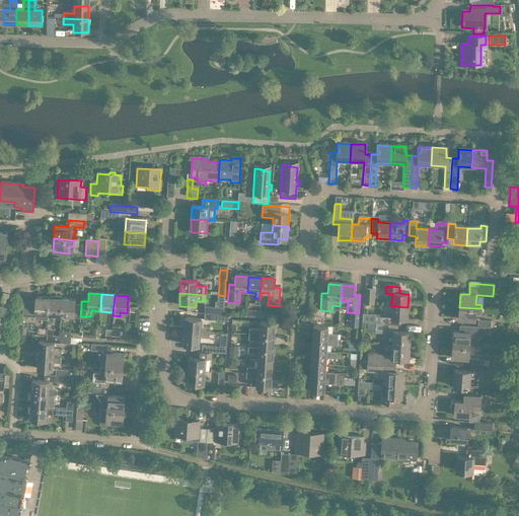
[(49,299),(48,315),(60,316),(62,300),(61,300),(61,298),(55,297),(55,299),(49,299)]
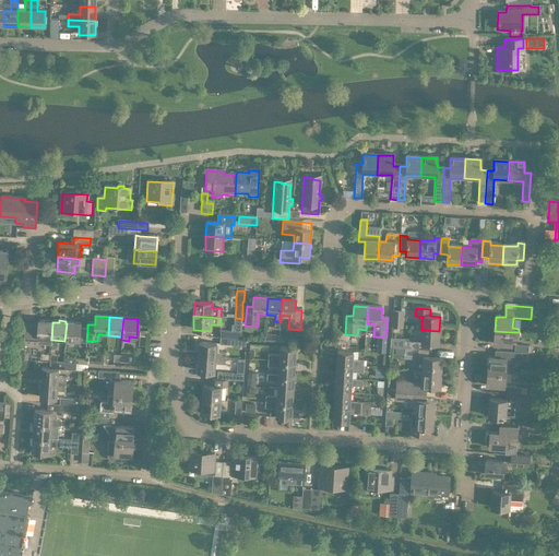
[(50,345),(51,340),(52,322),(38,321),(38,327),(25,326),(24,345),(37,346),(37,344),(50,345)]
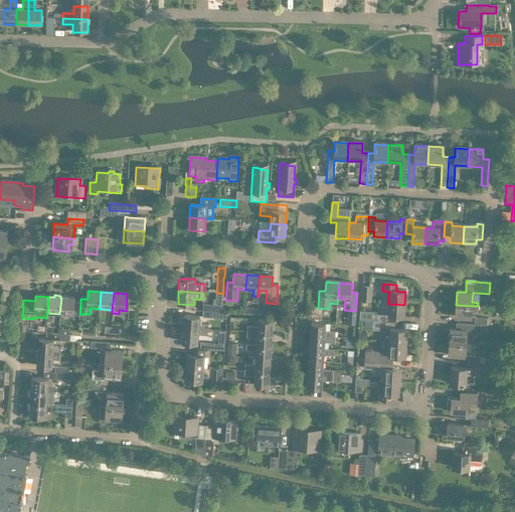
[(80,314),(79,314),(80,304),(73,304),(74,298),(61,298),(59,314),(72,315),(72,319),(79,320),(80,314)]
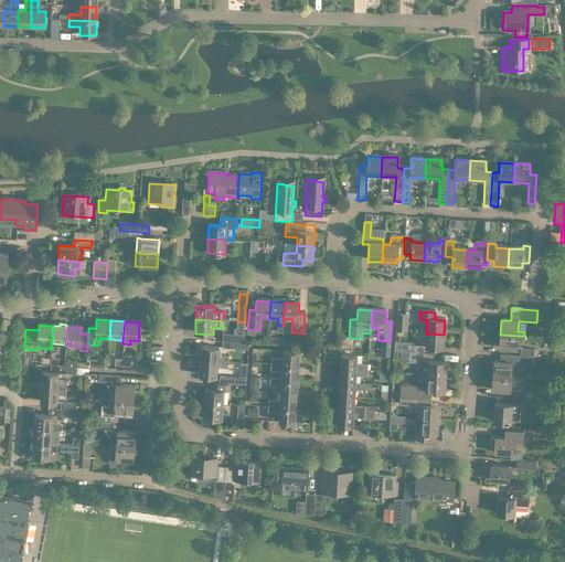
[(443,349),(444,335),(426,333),(425,347),(443,349)]
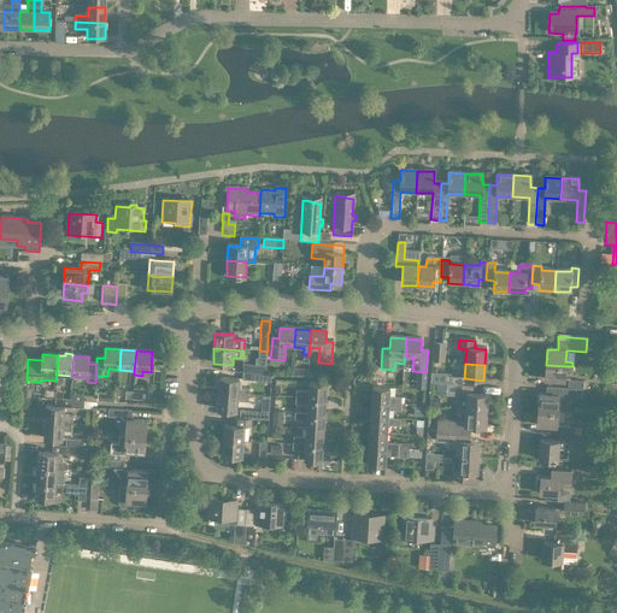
[(571,366),(565,366),(546,365),(545,381),(564,382),(564,373),(570,375),(571,366)]
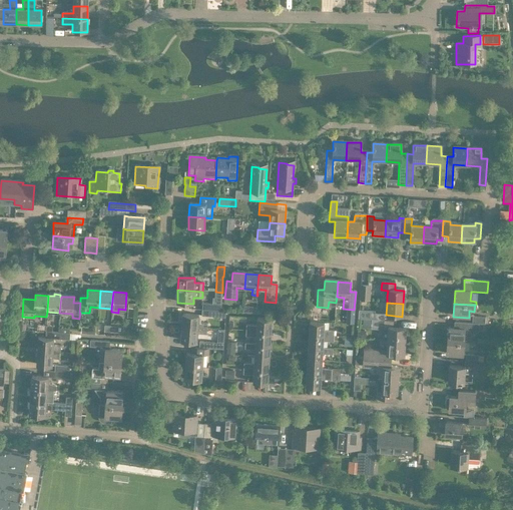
[(375,311),(359,310),(358,319),(372,320),(383,321),(384,315),(375,315),(375,311)]
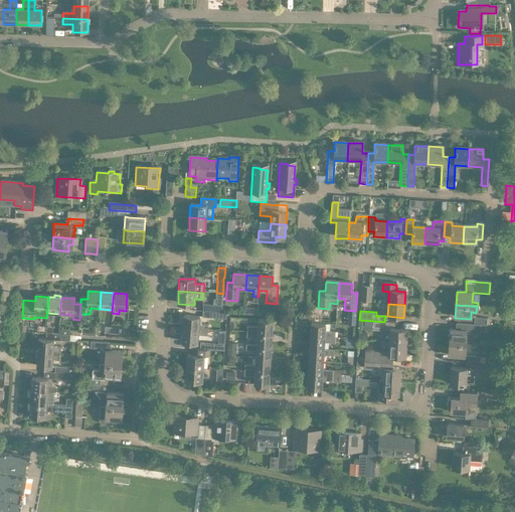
[(182,329),(198,330),(208,331),(208,325),(199,324),(200,317),(183,316),(182,329)]
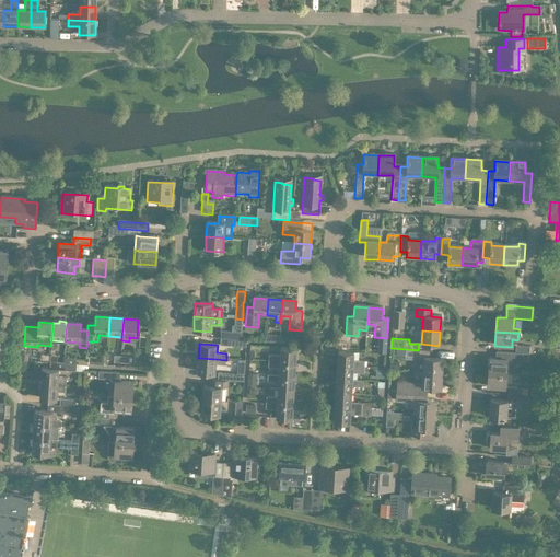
[(349,344),(339,344),(338,351),(348,352),(349,344)]
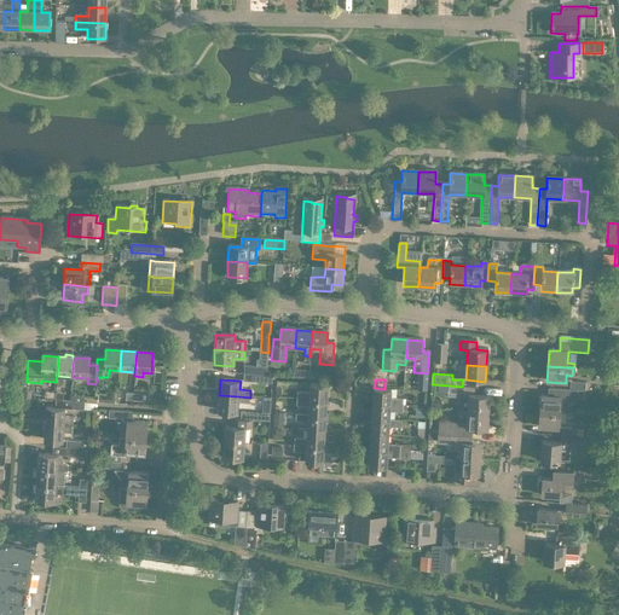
[(310,393),(296,393),(296,399),(327,401),(328,386),(310,384),(310,393)]
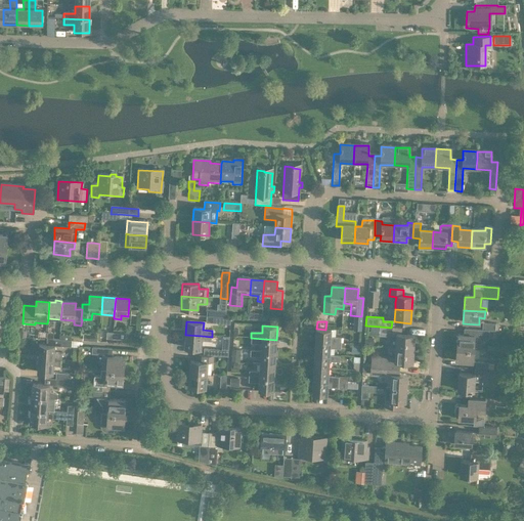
[(391,328),(380,327),(379,335),(395,335),(395,337),(389,337),(389,347),(394,348),(413,349),(413,336),(401,335),(401,329),(391,328)]
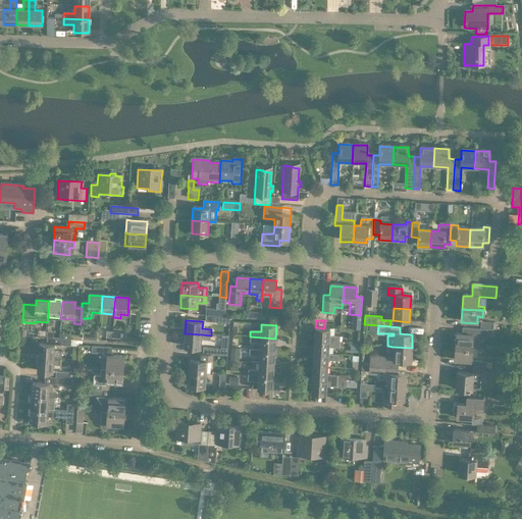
[(314,341),(338,343),(340,338),(329,336),(329,329),(314,328),(314,341)]
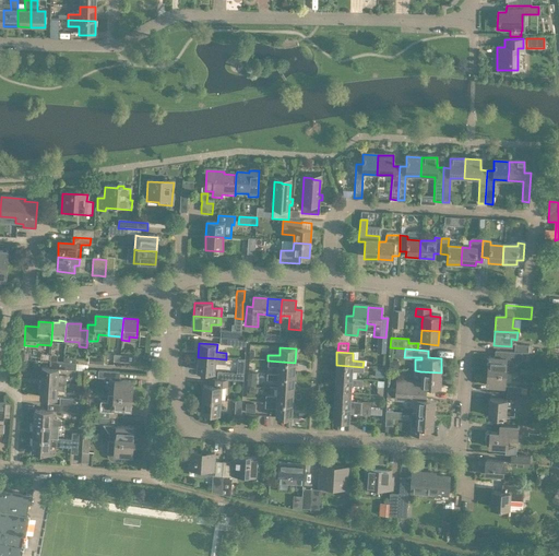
[(488,358),(487,373),(504,374),(511,374),(512,367),(521,362),(521,354),(514,353),(495,352),(494,358),(488,358)]
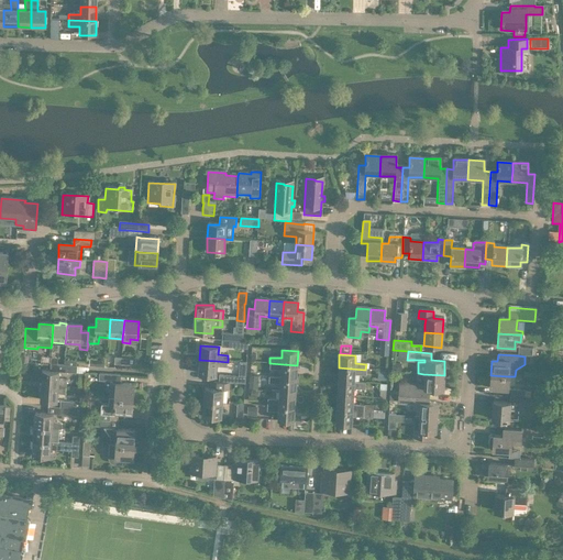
[(121,355),(121,359),(121,366),(134,366),(135,357),(121,355)]
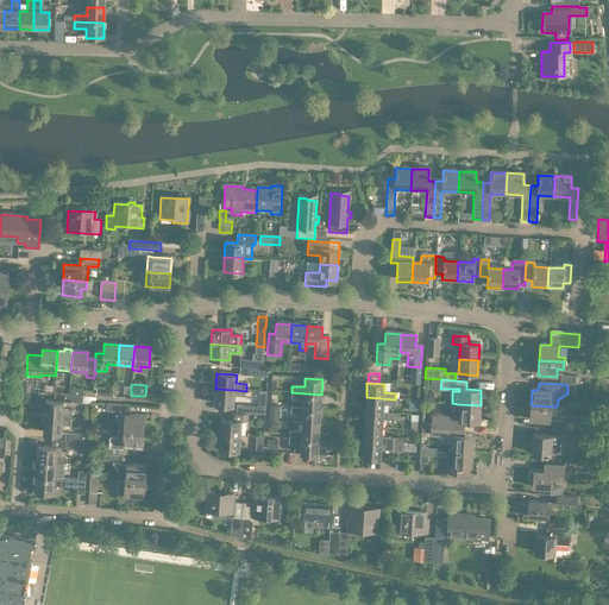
[(246,397),(246,391),(234,390),(215,389),(214,404),(233,407),(234,396),(246,397)]
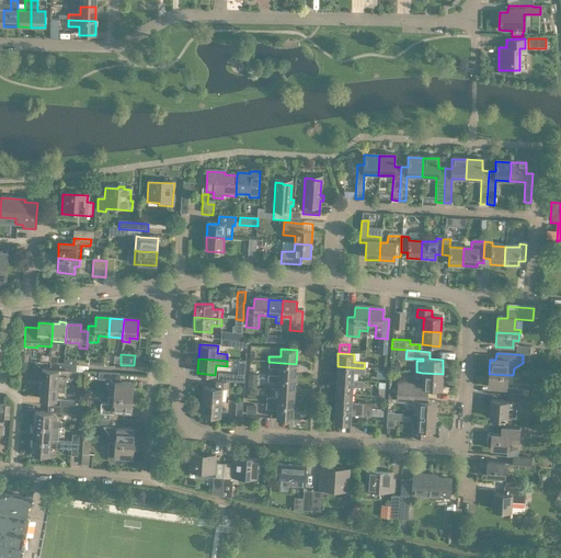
[(295,377),(296,364),(268,362),(268,367),(279,368),(278,376),(295,377)]
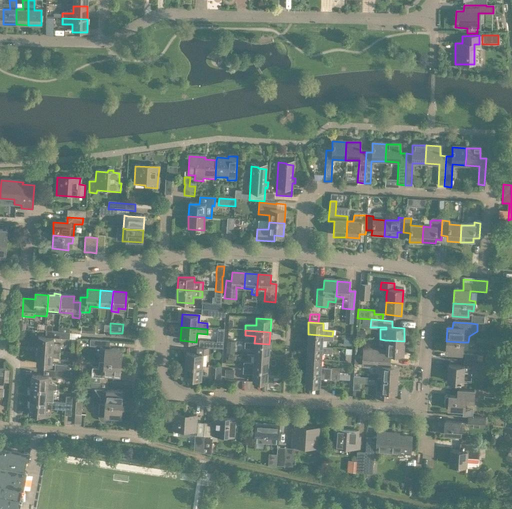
[(53,339),(56,339),(68,340),(75,340),(76,334),(69,334),(57,333),(52,333),(45,332),(45,338),(38,337),(37,351),(59,353),(59,346),(53,346),(53,339)]
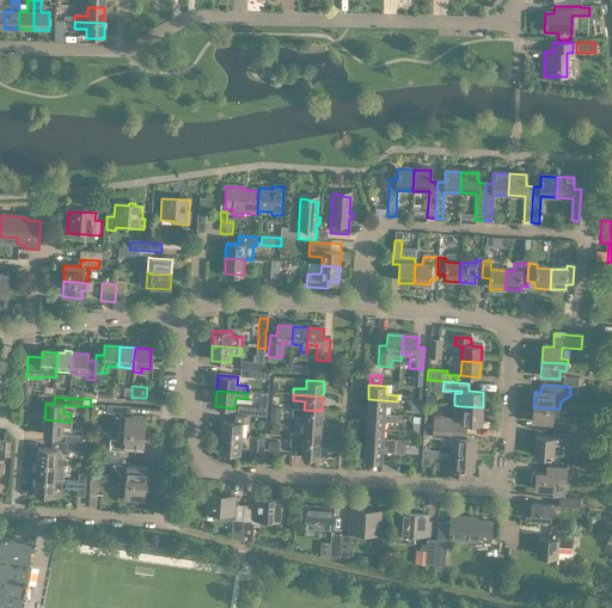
[(367,415),(385,416),(385,407),(397,407),(397,401),(368,399),(367,415)]
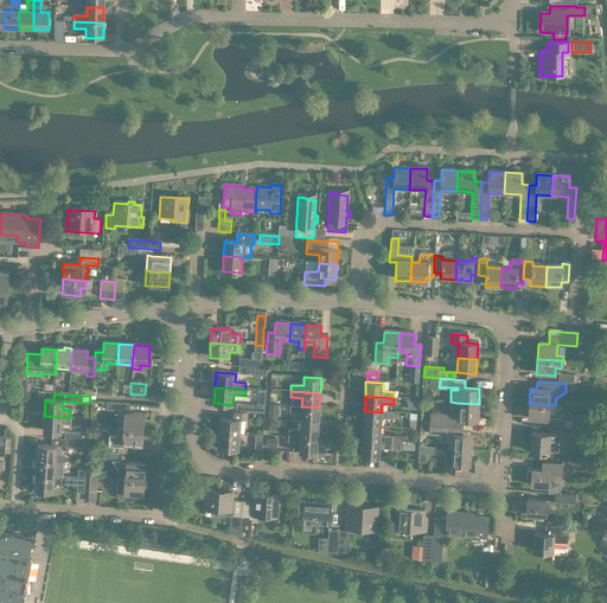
[(407,401),(407,411),(415,411),(416,402),(407,401)]
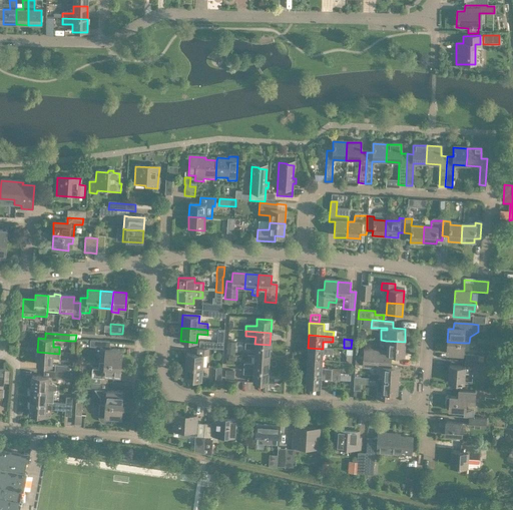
[(99,363),(104,363),(120,365),(121,352),(109,351),(110,343),(89,341),(89,348),(100,349),(99,363)]
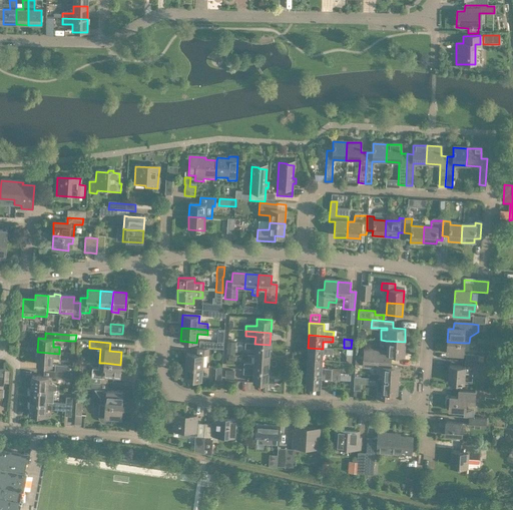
[(404,356),(405,342),(386,341),(386,352),(367,351),(363,350),(363,358),(355,358),(355,359),(362,359),(390,361),(391,355),(404,356)]
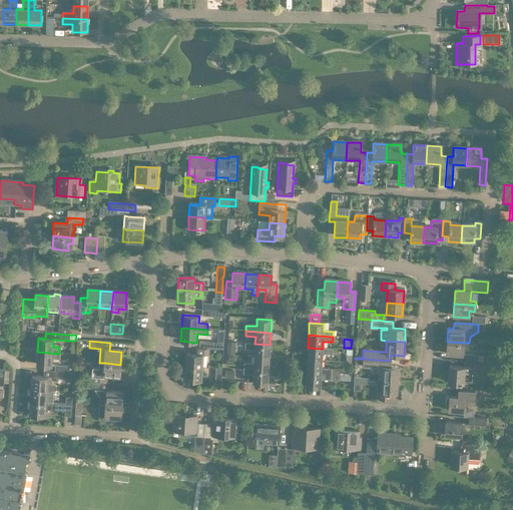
[(463,356),(463,343),(447,342),(446,355),(463,356)]
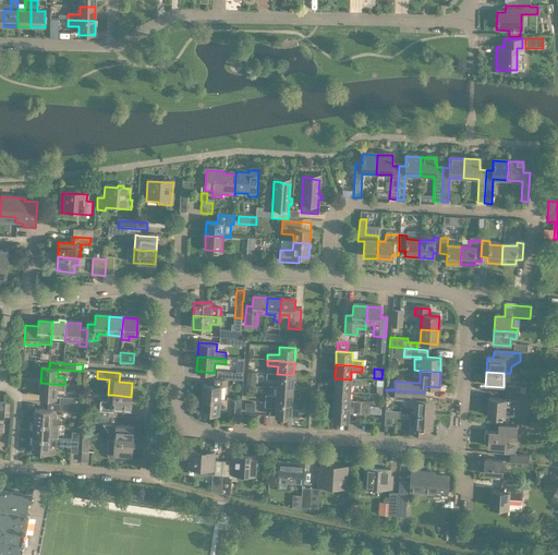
[(292,389),(293,375),(277,374),(266,374),(266,379),(277,381),(277,388),(292,389)]
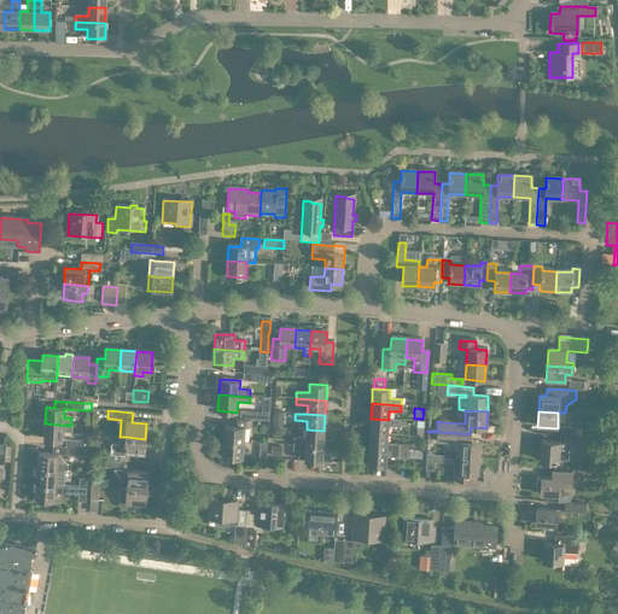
[(250,428),(251,420),(240,419),(232,419),(231,426),(225,426),(223,442),(244,443),(245,427),(250,428)]
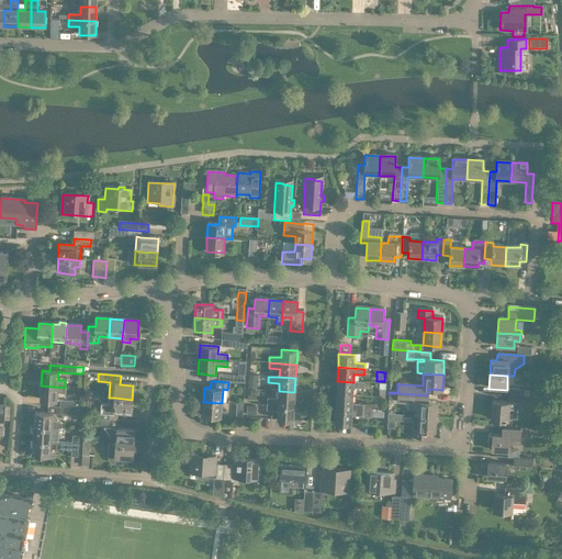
[(364,383),(353,382),(337,381),(336,395),(352,397),(352,388),(363,389),(364,383)]
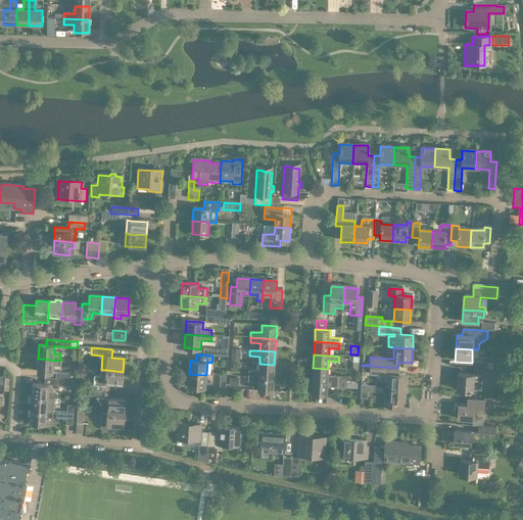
[(52,366),(60,367),(60,361),(38,359),(37,372),(52,373),(52,366)]
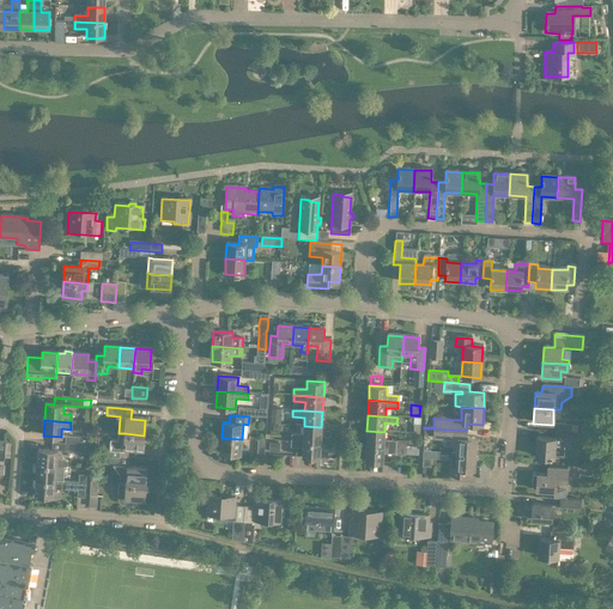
[(320,443),(321,427),(304,426),(303,436),(291,434),(291,440),(320,443)]
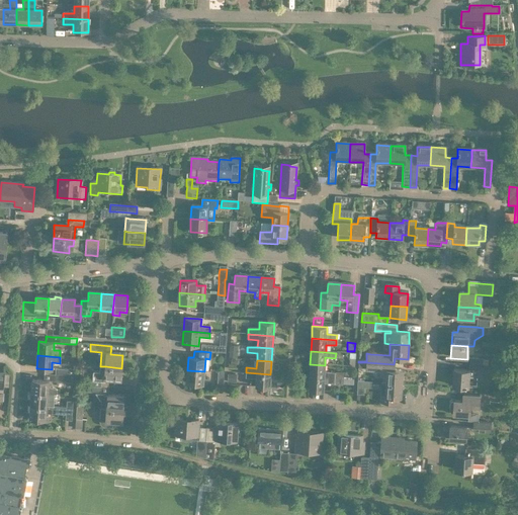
[(394,364),(365,362),(358,362),(358,368),(365,368),(365,369),(385,370),(384,383),(402,384),(403,371),(394,370),(394,364)]
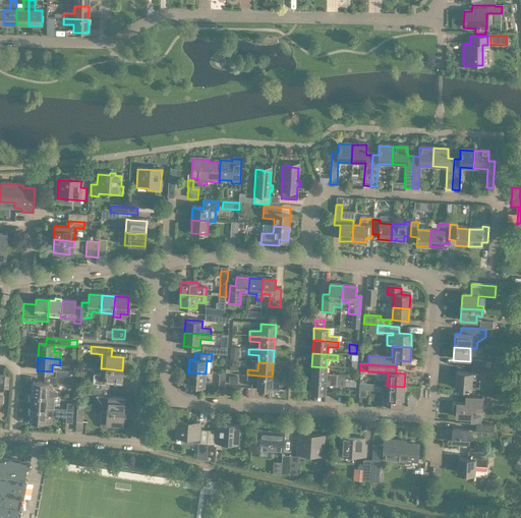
[(327,367),(311,366),(310,380),(345,382),(346,381),(346,375),(336,373),(336,376),(326,375),(327,367)]
